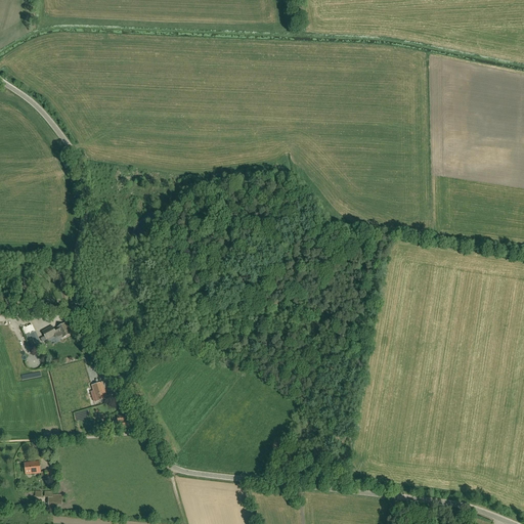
[(59,338),(62,337),(63,338),(70,335),(67,328),(69,326),(67,323),(57,328),(58,329),(54,331),(52,326),(42,332),(46,340),(54,336),(55,338),(56,339),(58,339),(59,338)]
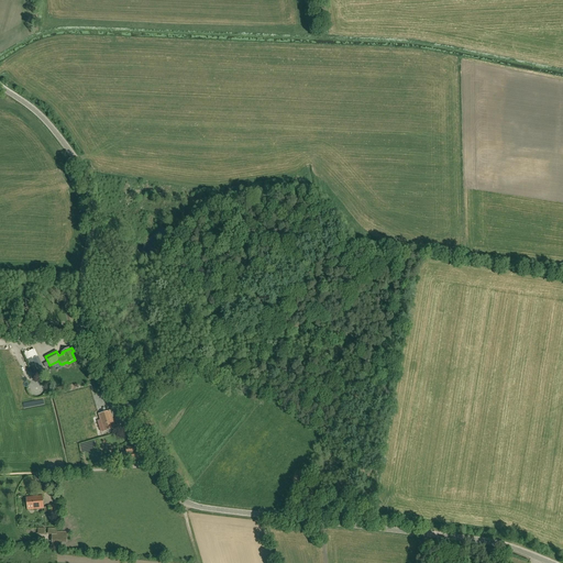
[(39,373),(33,359),(37,356),(34,349),(24,353),(31,367),(34,375),(39,373)]
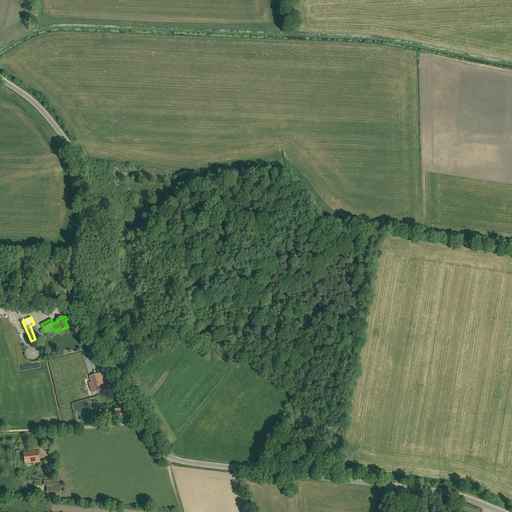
[(30,326),(35,339),(40,337),(35,324),(34,324),(30,326)]
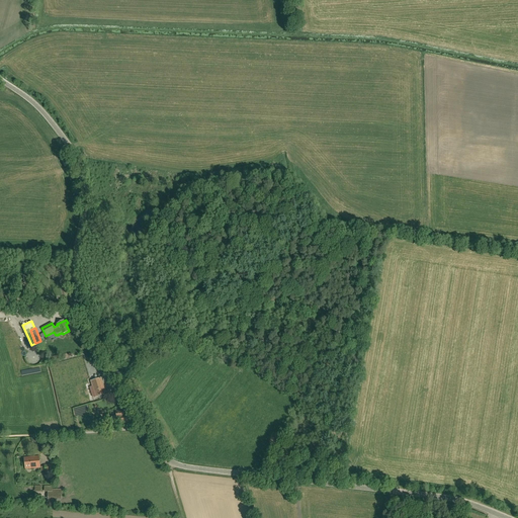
[(100,378),(91,381),(96,397),(105,394),(100,378)]
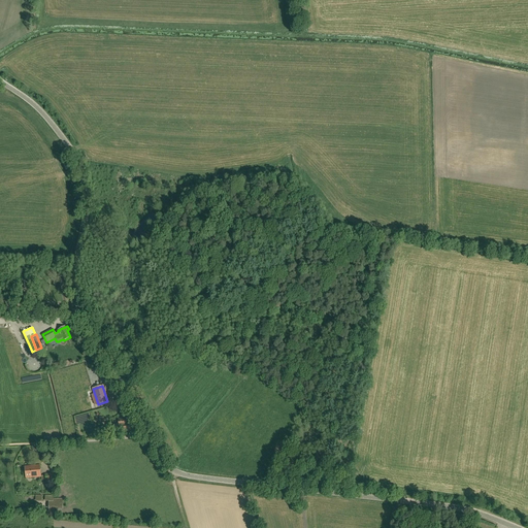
[(118,429),(111,429),(111,434),(123,433),(123,432),(129,432),(128,423),(126,423),(126,419),(119,419),(119,424),(117,424),(118,429)]
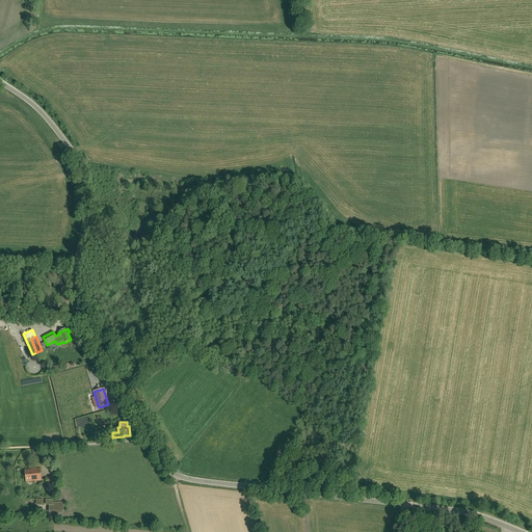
[(26,482),(41,480),(40,469),(25,470),(26,482)]
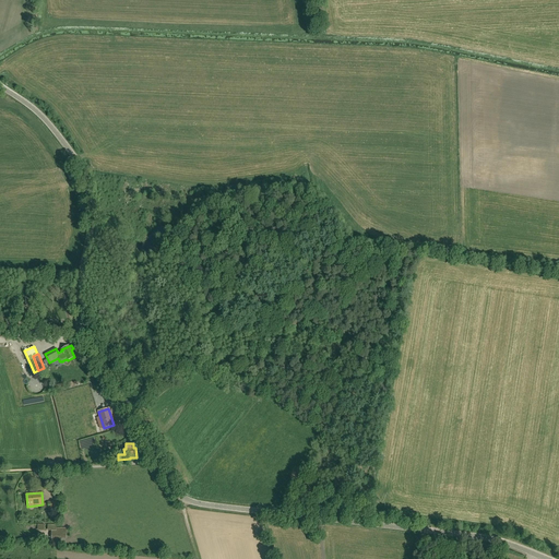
[(57,524),(48,524),(48,530),(51,530),(51,537),(67,537),(67,528),(57,528),(57,524)]
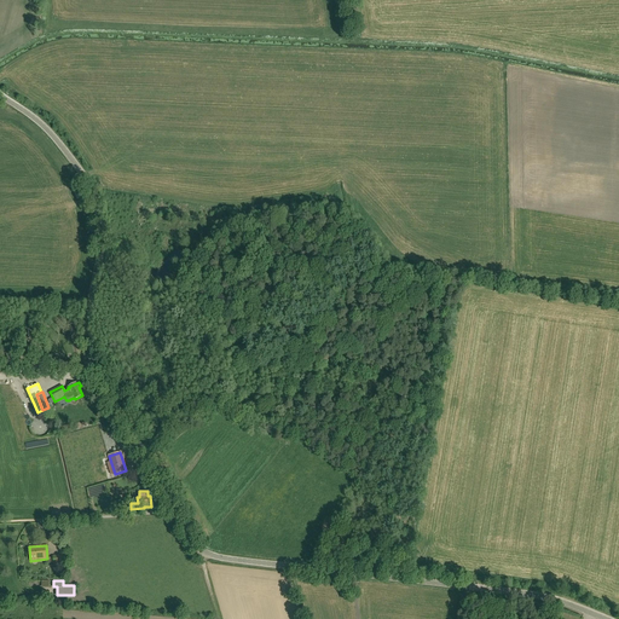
All buildings are outlined.
